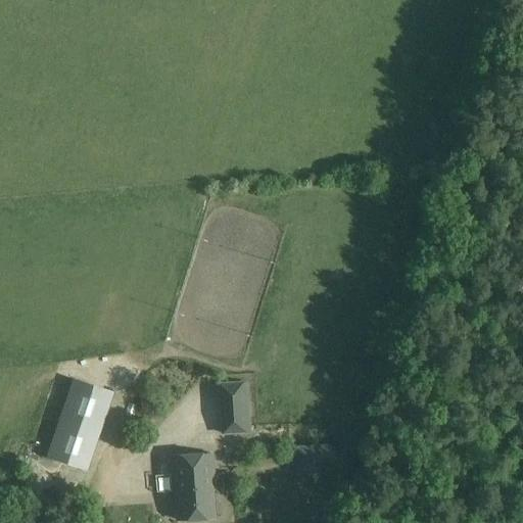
[(113,391),(73,380),(47,457),(86,471),(113,391)]
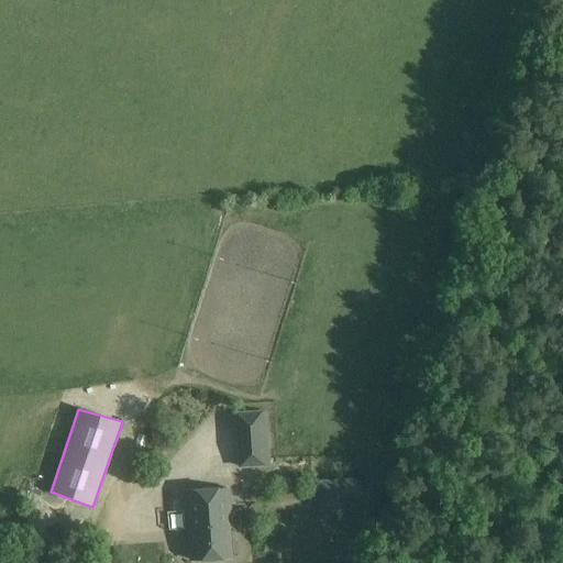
[(236,414),(240,466),(269,464),(266,411),(236,414)]
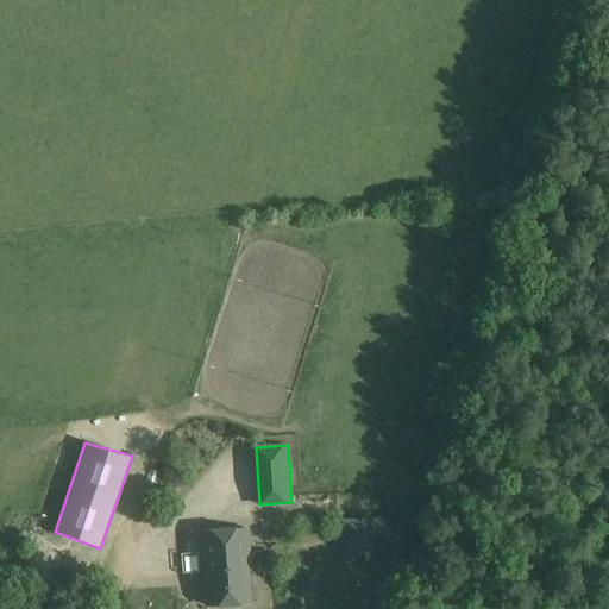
[(343,520),(344,540),(393,538),(391,518),(343,520)]
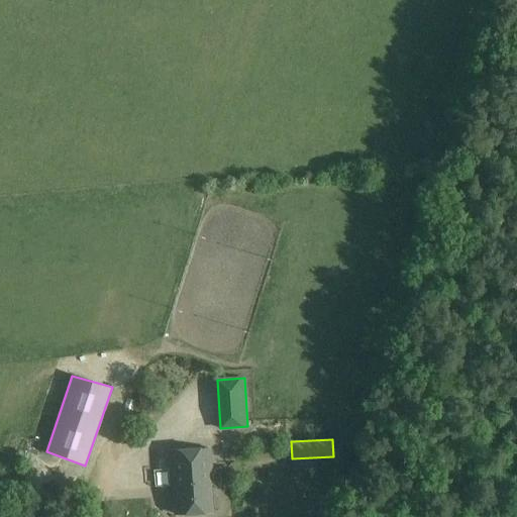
[(175,514),(212,512),(210,482),(211,482),(210,450),(170,452),(172,487),(174,486),(175,514)]
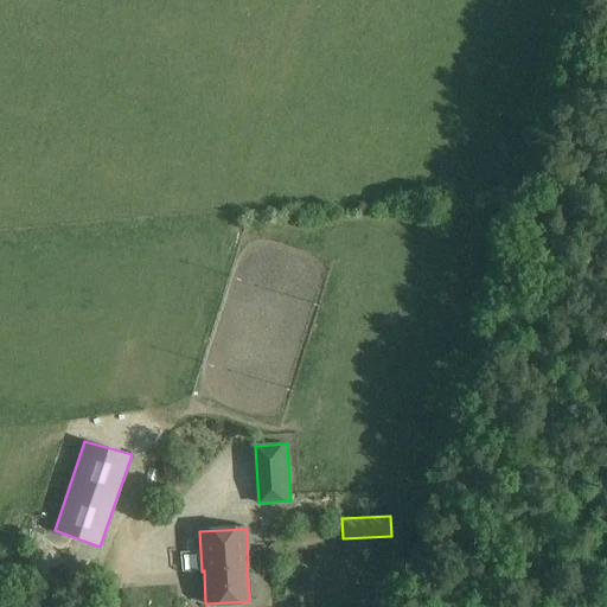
[(350,562),(328,562),(328,576),(350,576),(350,562)]
